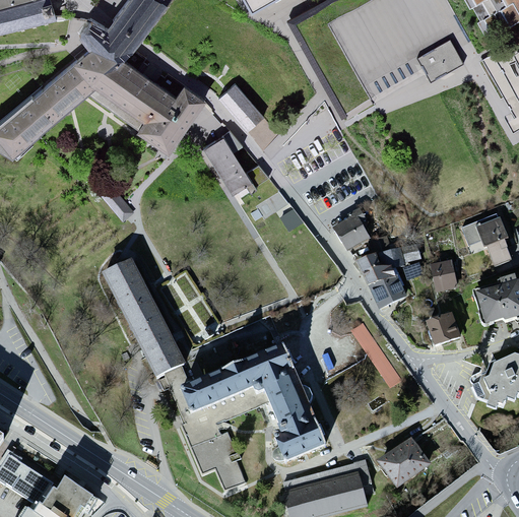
[(35,0),(0,9),(0,31),(56,16),(51,0),(35,0)]
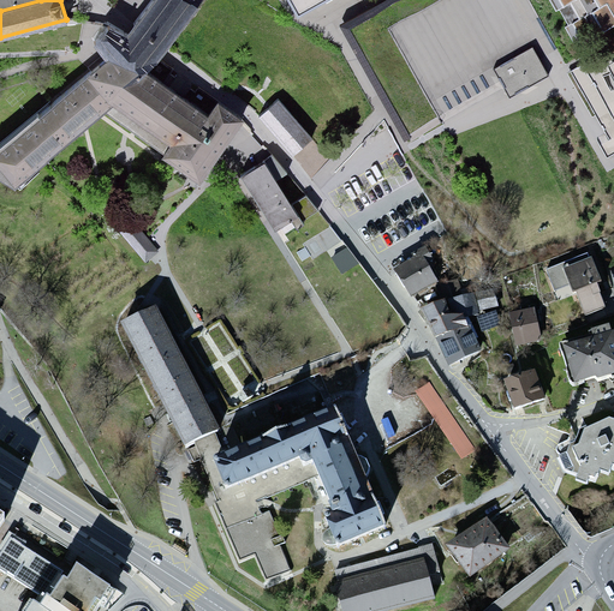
[(107,57),(0,145),(0,160),(22,186),(117,105),(172,142),(166,154),(204,181),(246,118),(218,99),(210,109),(154,69),(166,52),(200,0),(150,0),(132,25),(126,33),(113,21),(94,40),(107,57)]
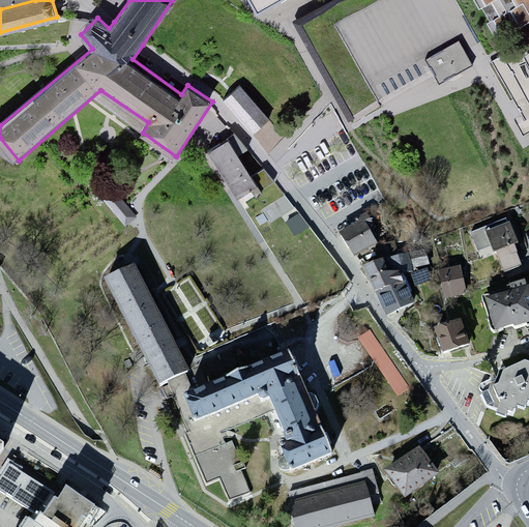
[(253,0),(259,11),(280,0),(253,0)]
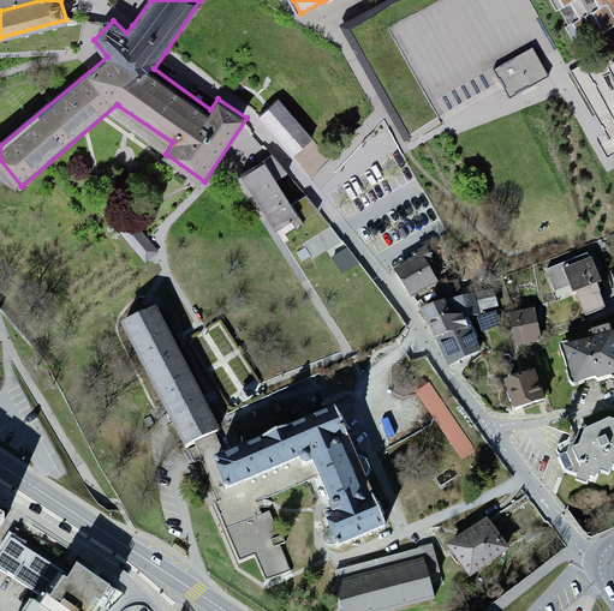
[(430,0),(389,22),(441,120),(504,87),(508,94),(554,70),(565,64),(531,0),(430,0)]
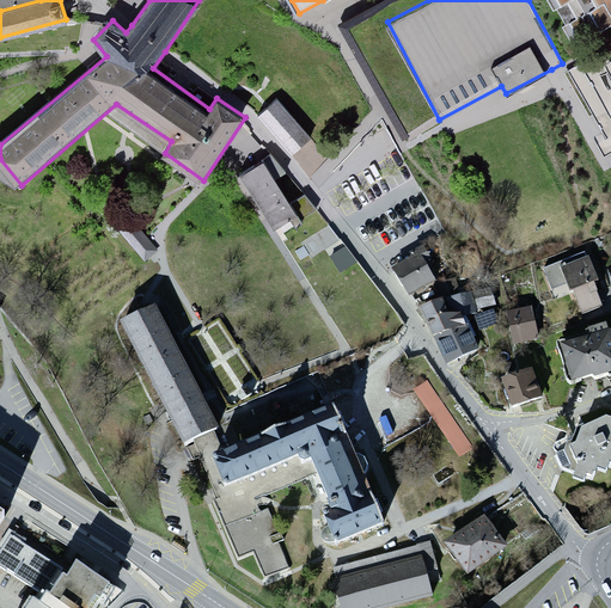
[(610,43),(558,73),(605,155),(610,151),(610,43)]
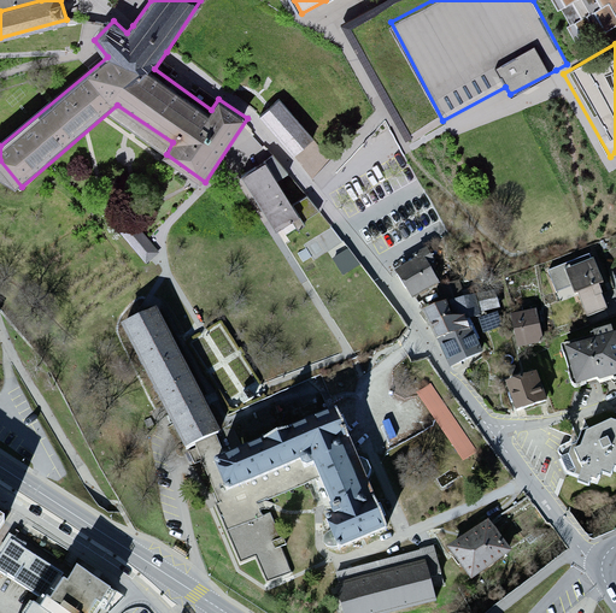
[(260,115),(295,154),(315,136),(280,98),(260,115)]
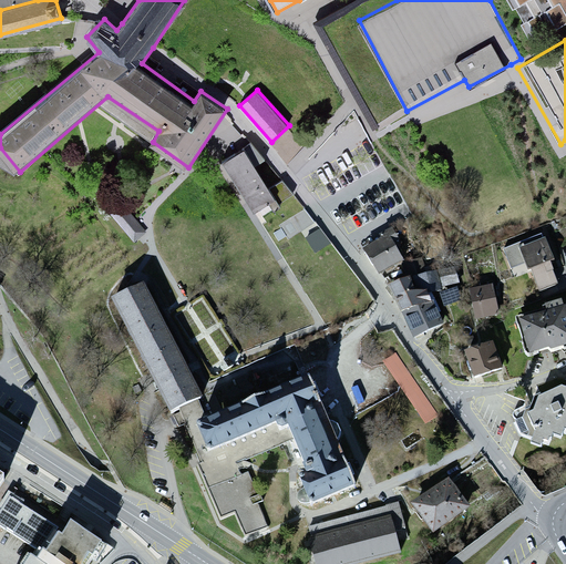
[(281,204),(246,146),(223,161),(258,218),(281,204)]
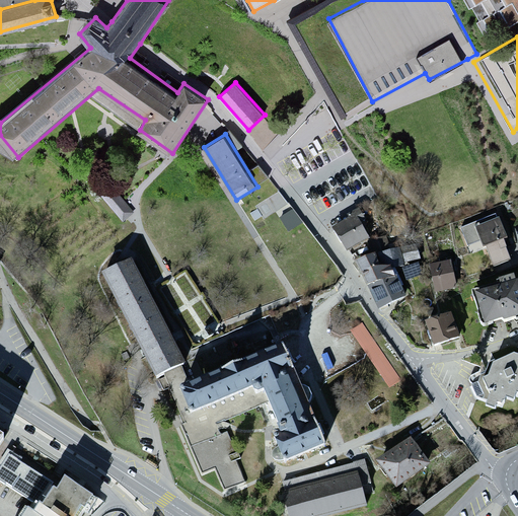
[(100,194),(124,219),(135,209),(112,183),(100,194)]
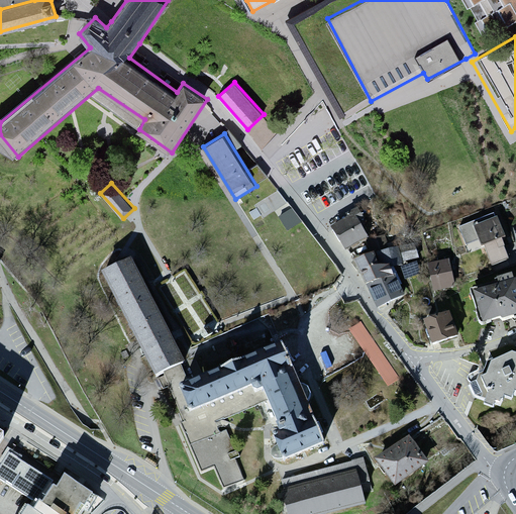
[(279,215),(289,228),(302,219),(293,206),(279,215)]
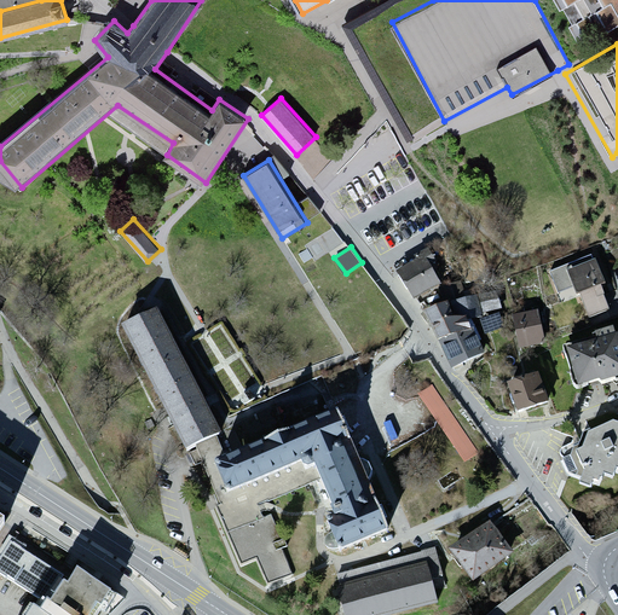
[(605,284),(591,254),(552,270),(564,301),(605,284)]
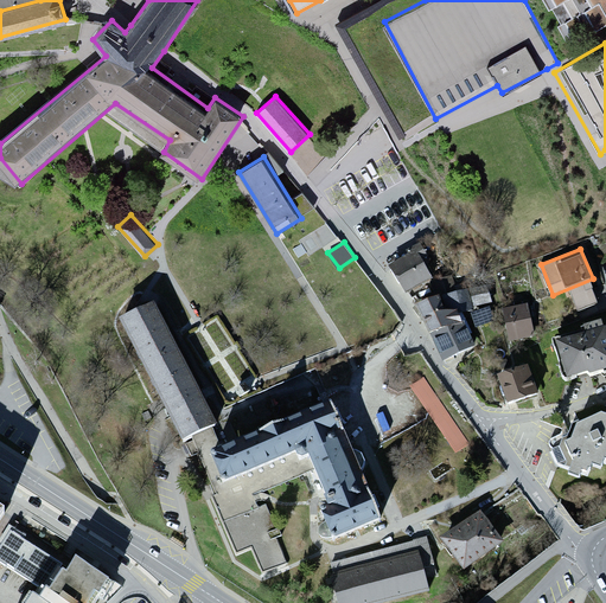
[(415,250),(389,265),(407,295),(433,278),(415,250)]
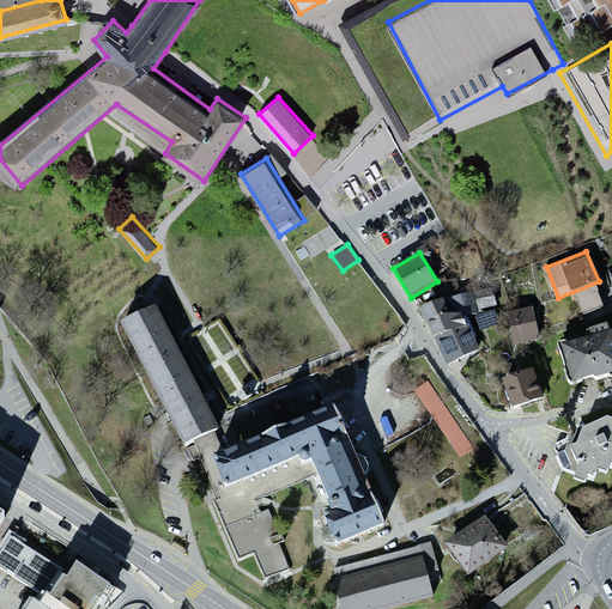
[(454,279),(435,285),(441,299),(447,298),(453,315),(474,310),(466,292),(459,294),(454,279)]
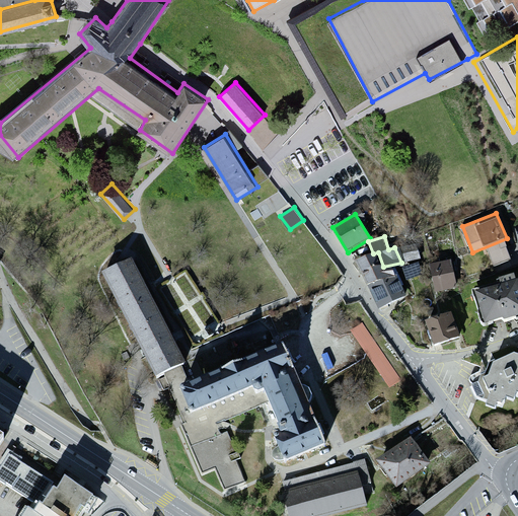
[(374,256),(356,263),(379,306),(403,295),(393,268),(378,270),(374,256)]
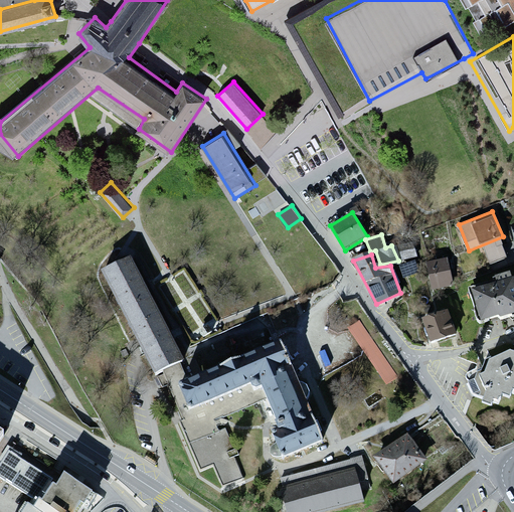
[(185,361),(130,258),(103,274),(154,378),(164,374),(180,410),(191,412),(260,381),(285,437),(279,440),(285,457),(323,440),(281,343),(183,383),(185,361)]
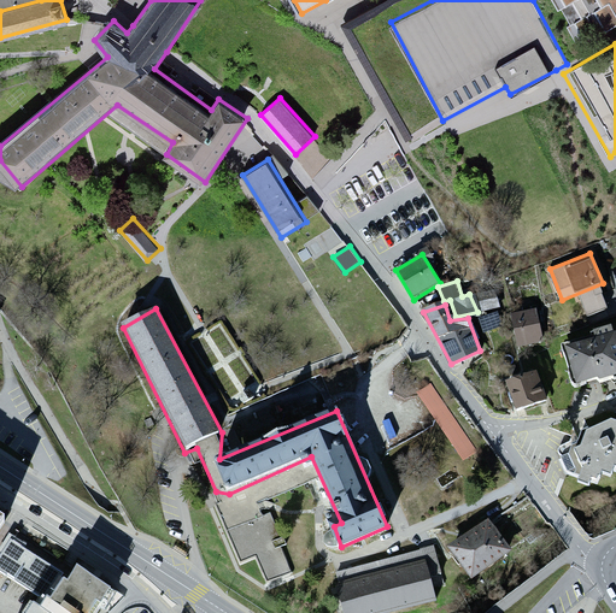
[(537,311),(512,316),(518,348),(543,345),(537,311)]
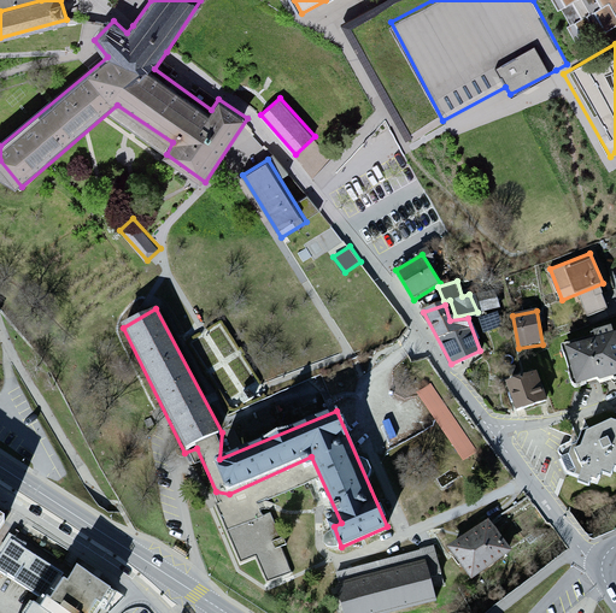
[(615,331),(565,347),(578,384),(580,387),(585,389),(615,378),(615,331)]
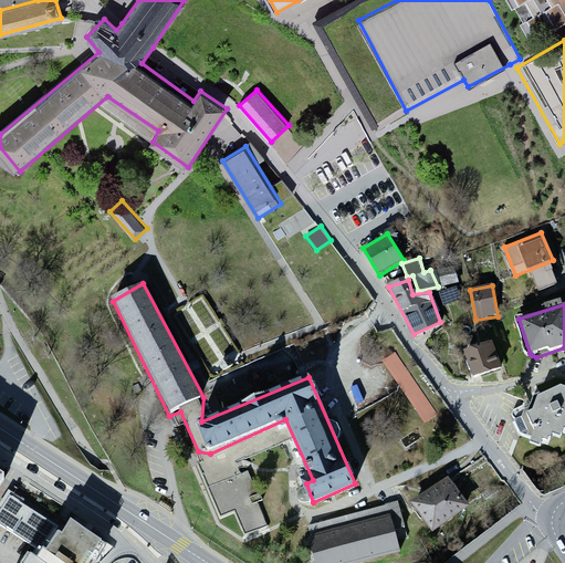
[(493,343),(466,353),(474,379),(502,369),(493,343)]
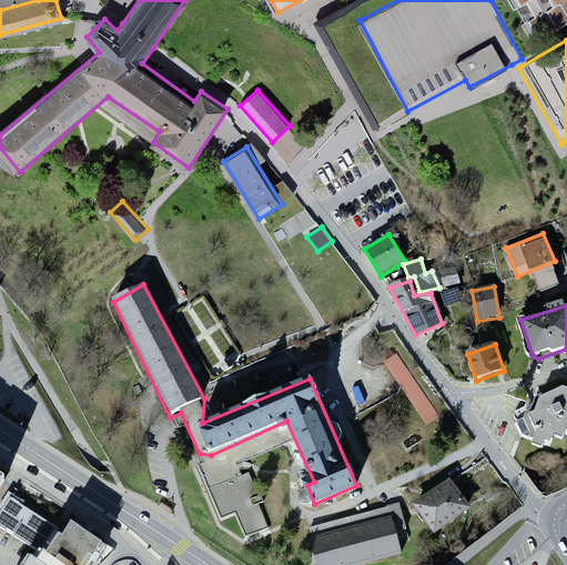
[(566,390),(564,389),(542,400),(537,412),(530,415),(539,431),(533,446),(543,451),(544,442),(550,445),(554,436),(563,439),(566,431),(566,432),(566,390)]
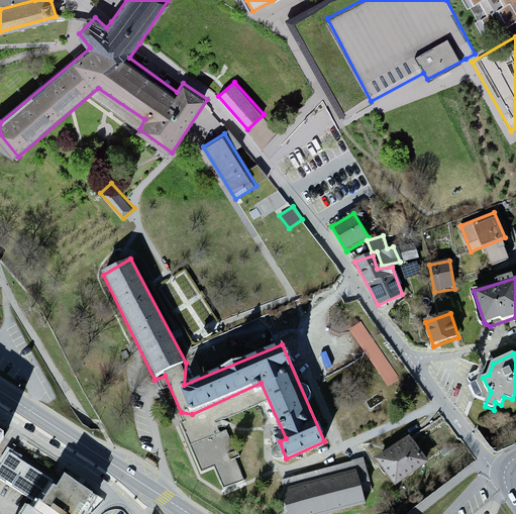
[(410,435),(377,458),(395,486),(429,464),(410,435)]
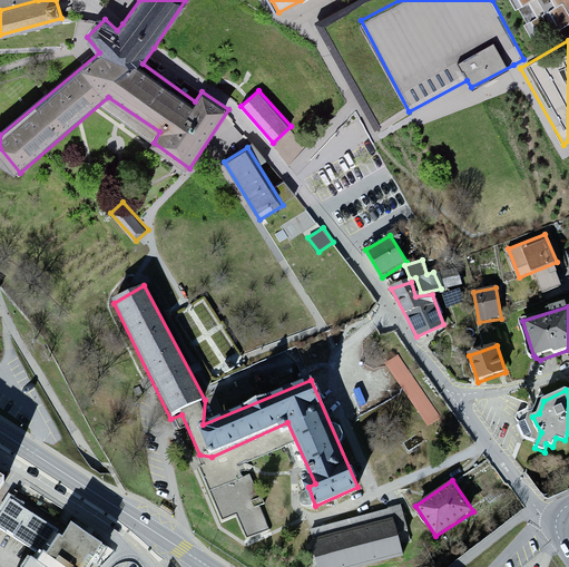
[(55,527),(10,500),(0,515),(0,530),(38,553),(55,527)]
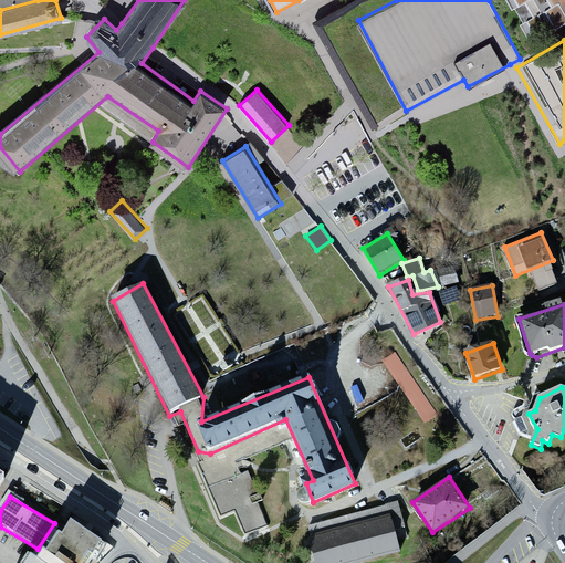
[(398,500),(307,525),(317,562),(364,562),(404,552),(399,538),(408,535),(398,500)]
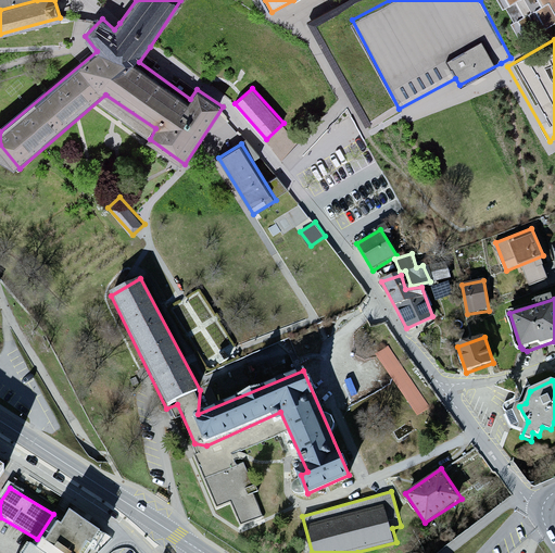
[(90,552),(102,535),(71,515),(62,530),(55,527),(40,552),(30,548),(26,552),(90,552)]
